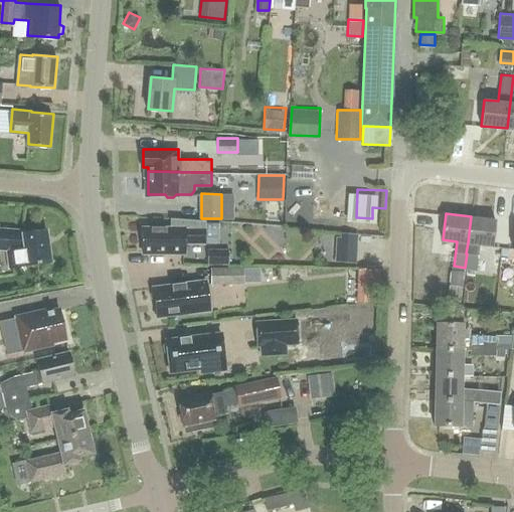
[(471,216),(468,242),(466,253),(467,253),(465,268),(476,269),(479,244),(493,245),(496,219),(471,216)]
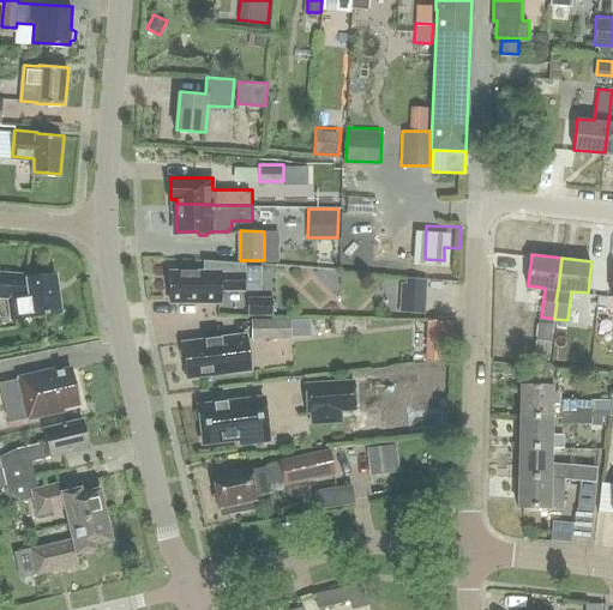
[(170,271),(170,281),(172,301),(208,300),(208,299),(221,299),(221,288),(245,288),(245,261),(205,259),(205,270),(170,271)]
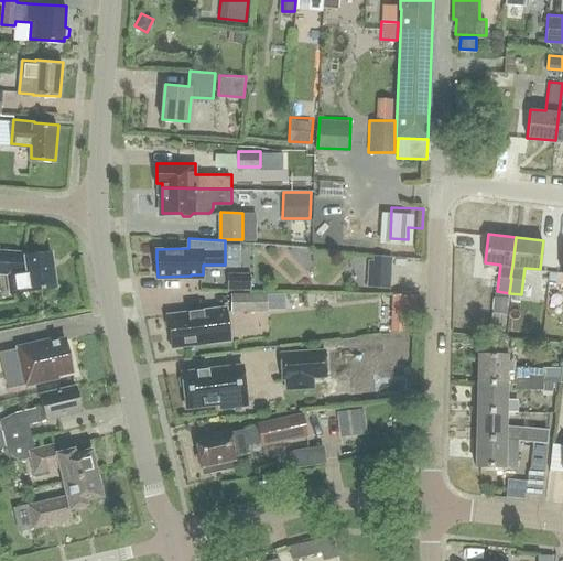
[(10,292),(30,289),(56,286),(52,251),(28,255),(26,251),(0,249),(0,271),(7,272),(10,292)]
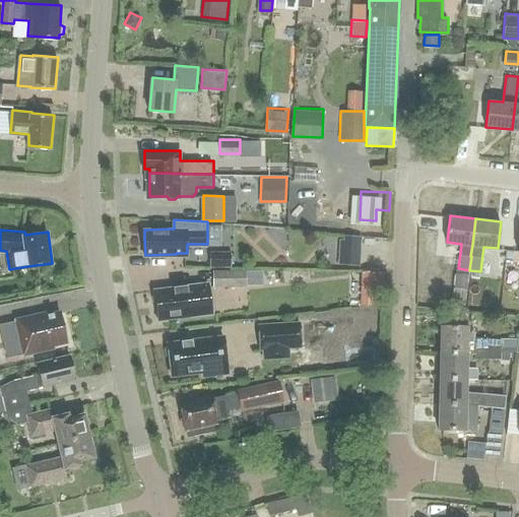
[(339,263),(360,264),(361,235),(344,234),(343,239),(340,239),(339,263)]
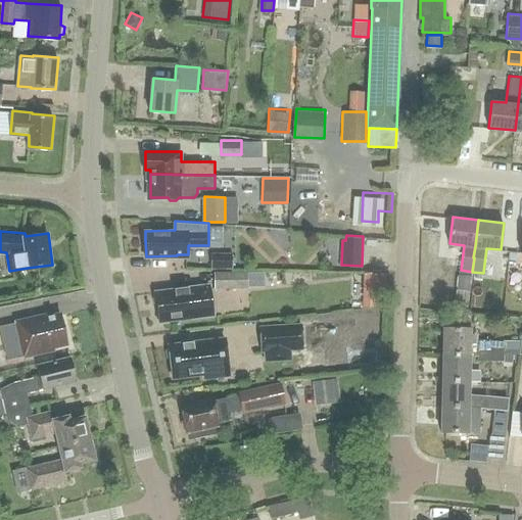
[(212,266),(233,265),(232,250),(211,250),(212,266)]
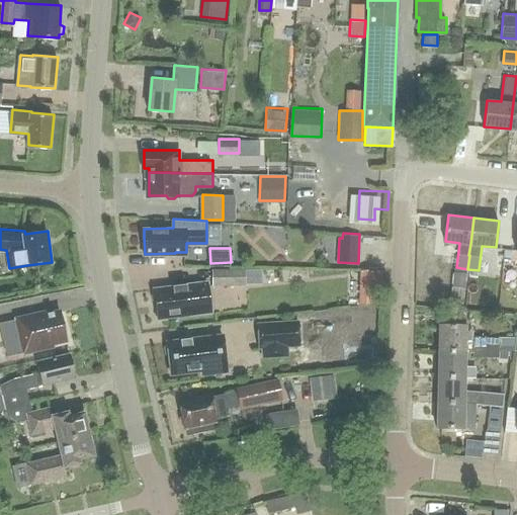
[(388,301),(388,266),(366,266),(366,301),(388,301)]
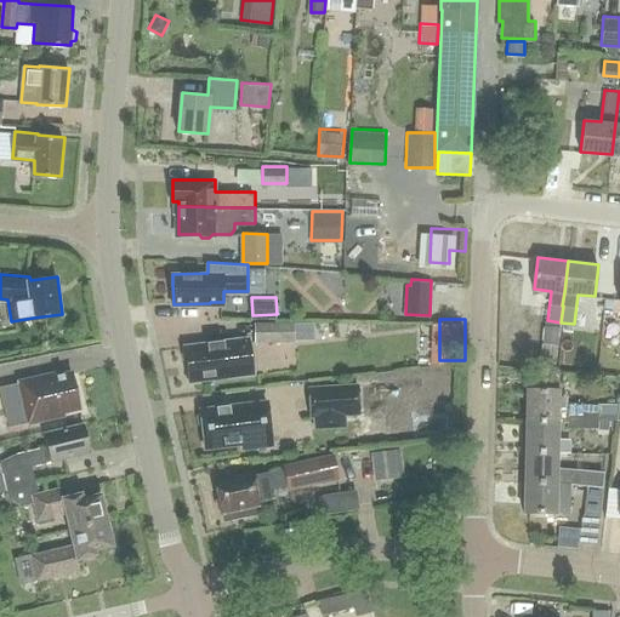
[(254,341),(294,341),(294,320),(254,321),(254,341)]
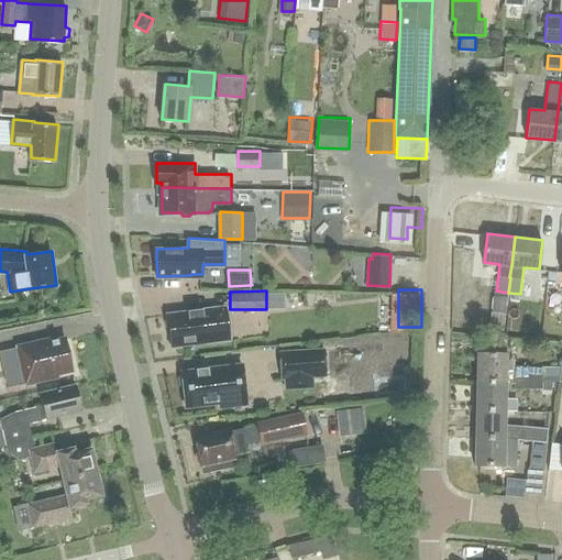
[(228,337),(224,307),(215,308),(202,310),(202,308),(168,313),(168,316),(166,317),(167,325),(171,326),(173,347),(182,347),(180,344),(207,341),(207,339),(218,338),(228,337)]
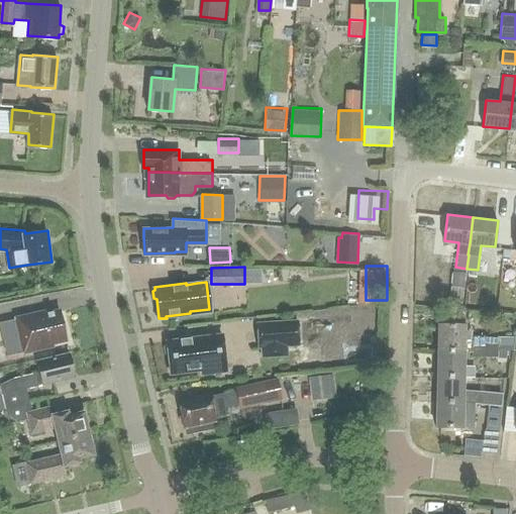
[(360,326),(381,326),(381,307),(360,306),(360,326)]
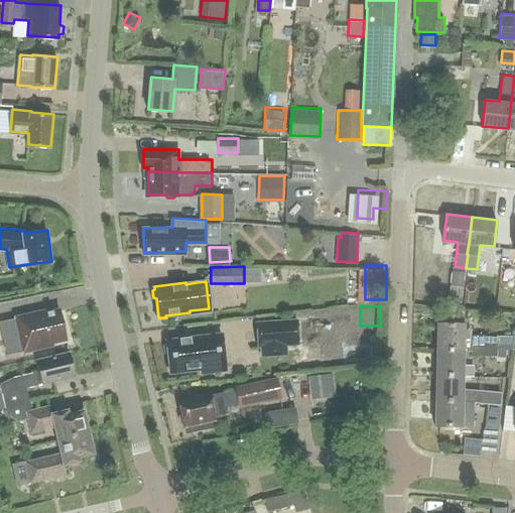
[(53,341),(67,338),(60,308),(46,311),(45,308),(16,315),(16,316),(0,319),(0,321),(7,353),(24,349),(24,351),(53,344),(53,341)]
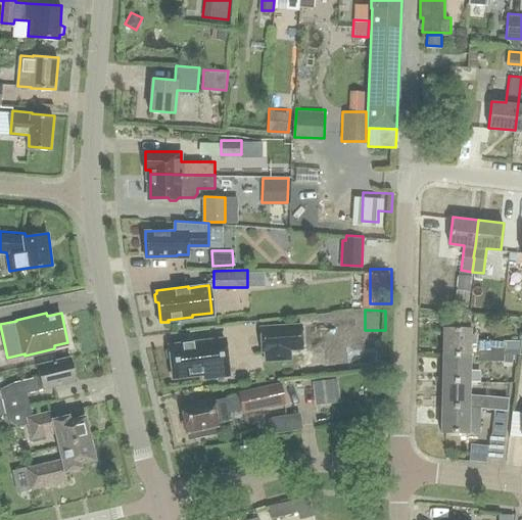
[(263,349),(304,347),(302,321),(261,323),(263,349)]
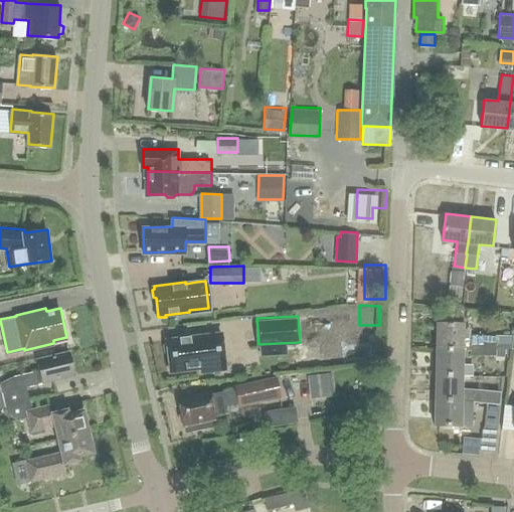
[(437,349),(464,349),(472,349),(472,354),(497,354),(497,343),(496,343),(496,333),(470,333),(470,336),(464,336),(464,323),(438,323),(437,349)]
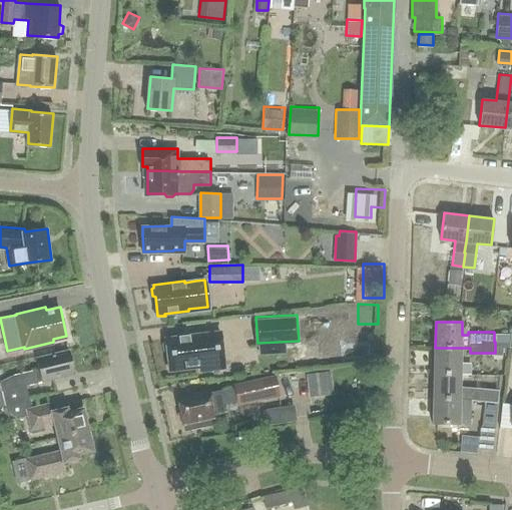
[(226,331),(166,338),(166,340),(164,342),(165,349),(167,351),(170,369),(185,367),(186,371),(203,369),(204,373),(230,370),(226,331)]
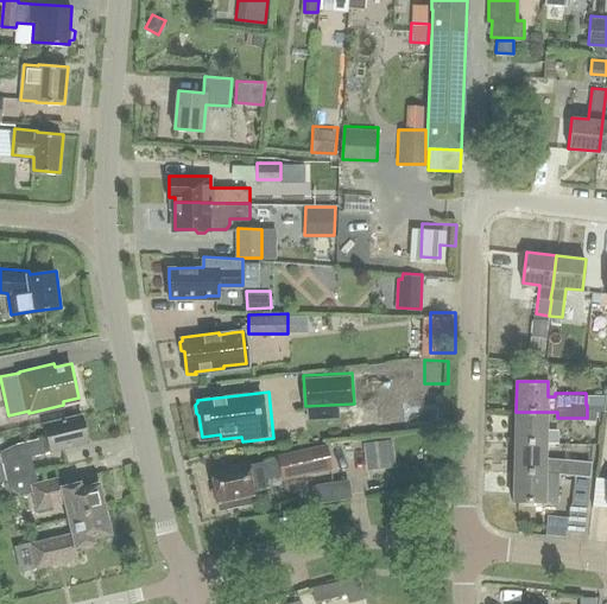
[(547,430),(548,412),(516,412),(516,442),(547,442),(558,442),(558,430),(547,430)]
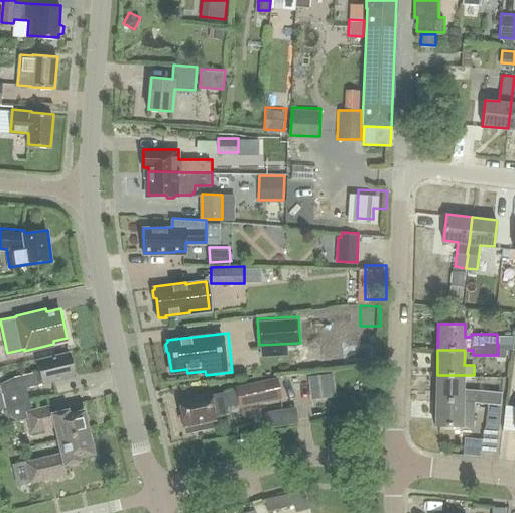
[(0,407),(7,406),(30,400),(27,386),(76,375),(71,351),(37,359),(40,369),(13,376),(1,382),(4,391),(0,392),(0,407)]
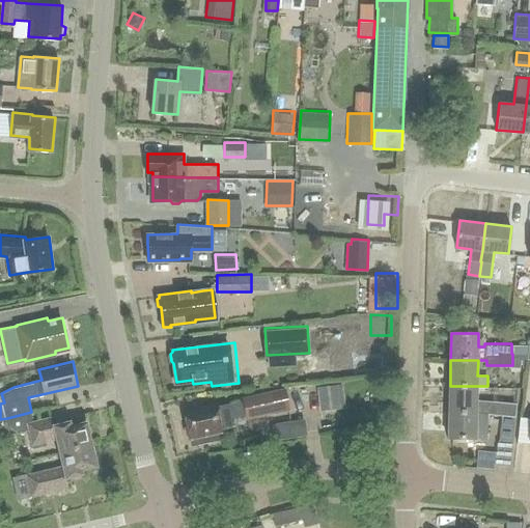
[(326,408),(352,405),(349,380),(323,384),(326,408)]
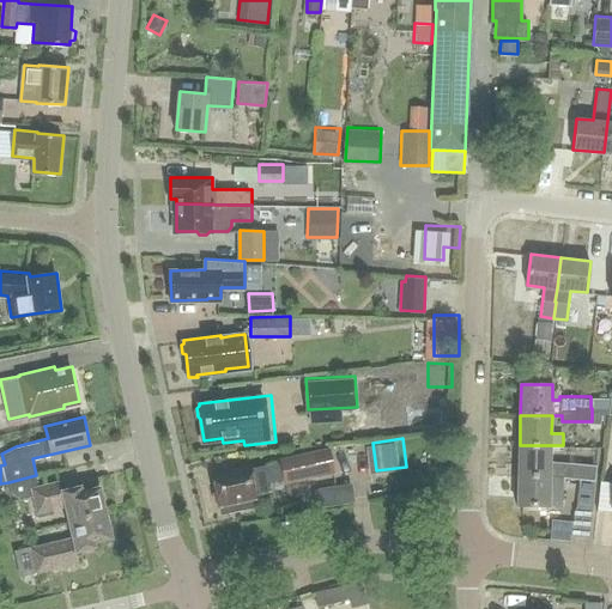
[(551,462),(551,445),(520,445),(519,474),(564,476),(580,477),(595,477),(597,464),(570,462),(551,462)]
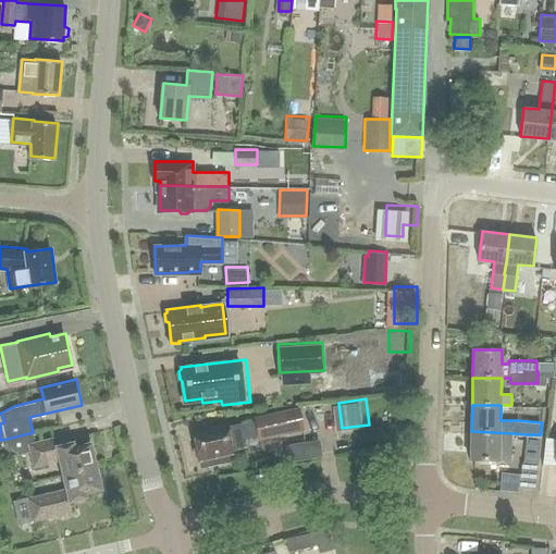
[(515,405),(515,416),(550,417),(550,406),(515,405)]
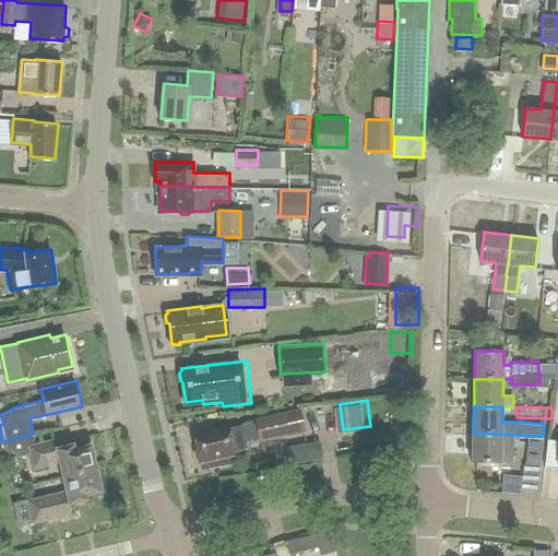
[(228,424),(194,432),(198,447),(196,450),(197,457),(200,458),(200,460),(202,459),(204,466),(229,461),(228,453),(235,452),(234,450),(245,448),(244,440),(258,437),(259,440),(303,432),(298,409),(253,418),(254,422),(229,427),(228,424)]
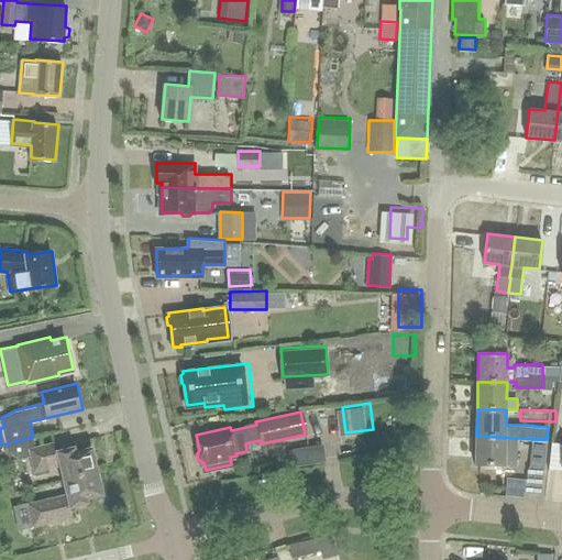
[(517,468),(518,438),(476,436),(475,464),(504,465),(503,467),(517,468)]
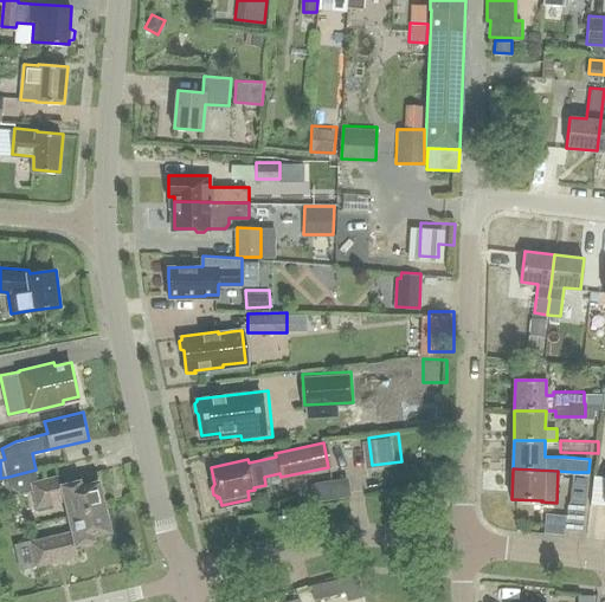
[(70,515),(105,506),(100,481),(82,485),(82,480),(62,485),(60,476),(38,480),(36,470),(8,477),(13,494),(34,489),(39,505),(66,499),(70,515)]
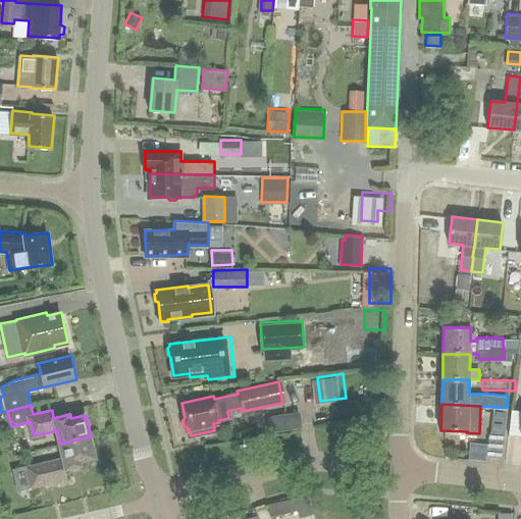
[(505,421),(507,407),(493,407),(490,433),(504,434),(505,421)]
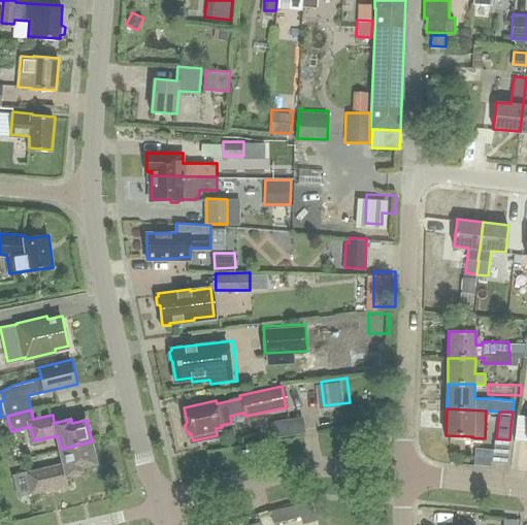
[(310,415),(277,416),(278,434),(311,432),(310,415)]
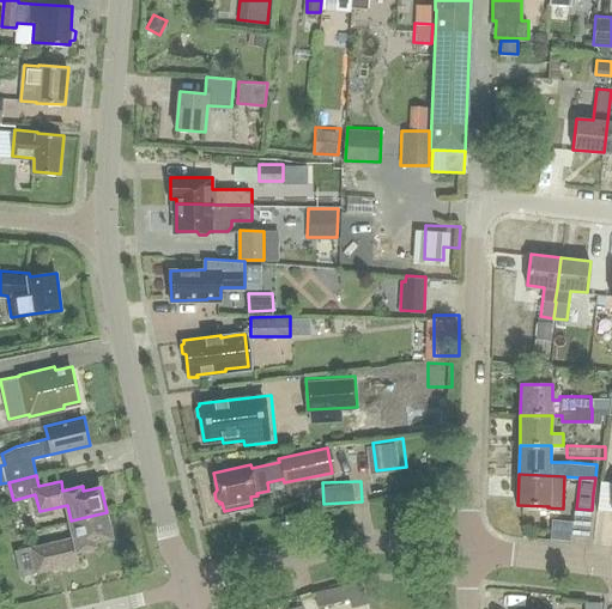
[(107,512),(71,521),(74,537),(32,547),(37,571),(80,561),(78,550),(96,547),(95,541),(113,536),(107,512)]
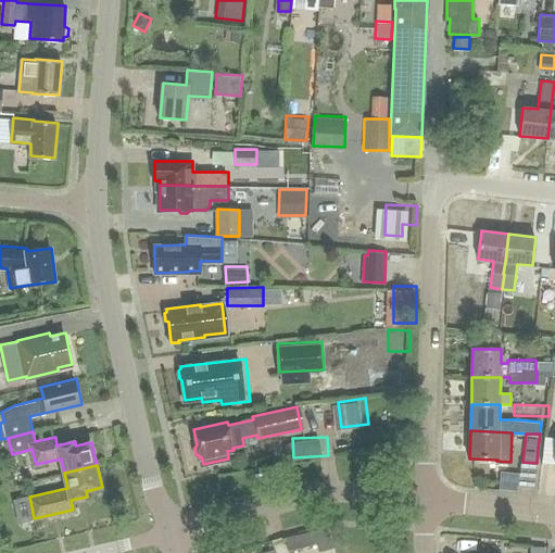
[(328,526),(287,536),(290,549),(318,542),(319,550),(333,547),(328,526)]
